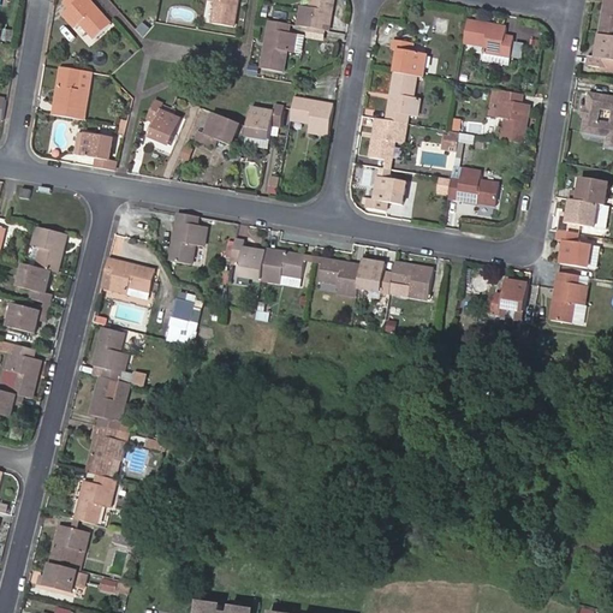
[(63,12),(75,25),(81,21),(94,37),(109,23),(90,0),(63,0),(69,7),(64,12),(63,12)]
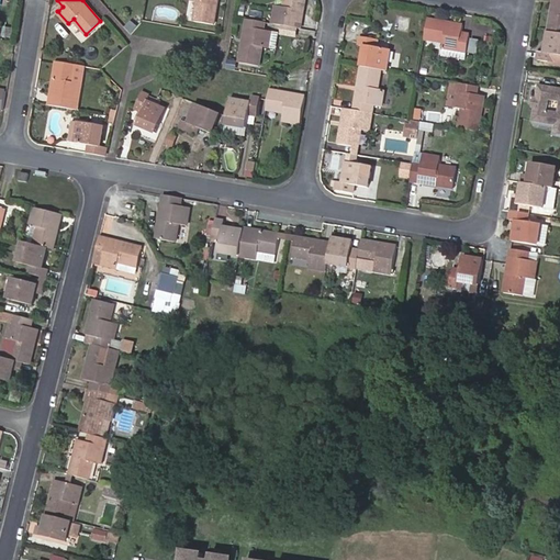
[(192,20),(212,23),(215,0),(192,0),(196,1),(192,20)]
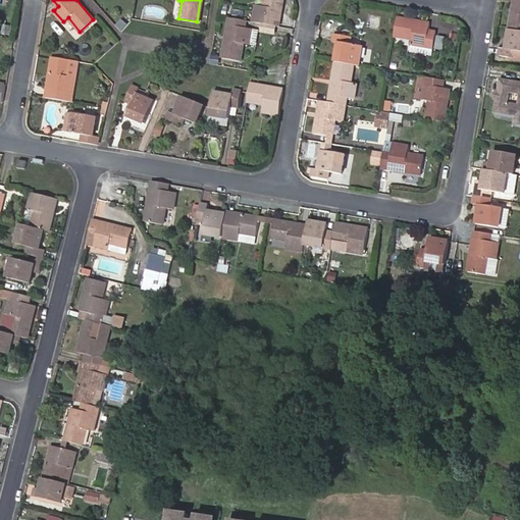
[(252,20),(278,26),(282,0),(263,0),(262,5),(255,4),(252,20)]
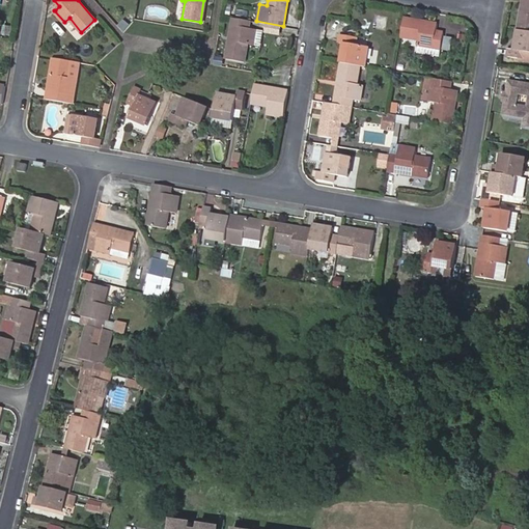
[(520,0),(516,29),(528,31),(528,0),(520,0)]
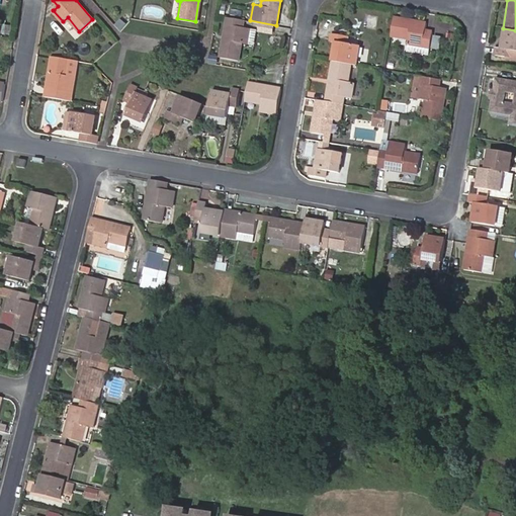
[(243,19),(226,16),(219,57),(238,61),(241,43),(247,43),(249,28),(241,26),(243,19)]
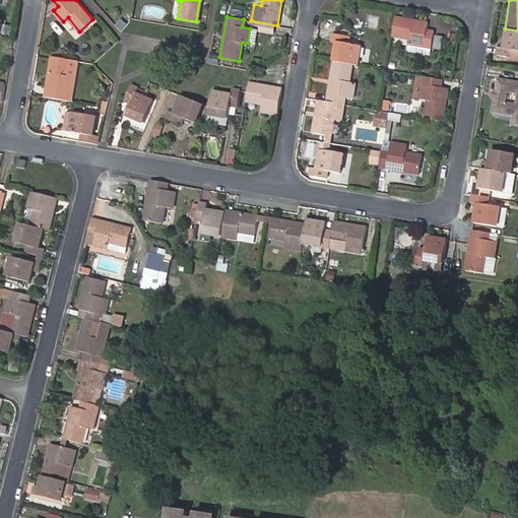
[(427,22),(394,16),(391,35),(407,38),(406,49),(423,52),(424,46),(430,47),(433,30),(426,29),(427,22)]
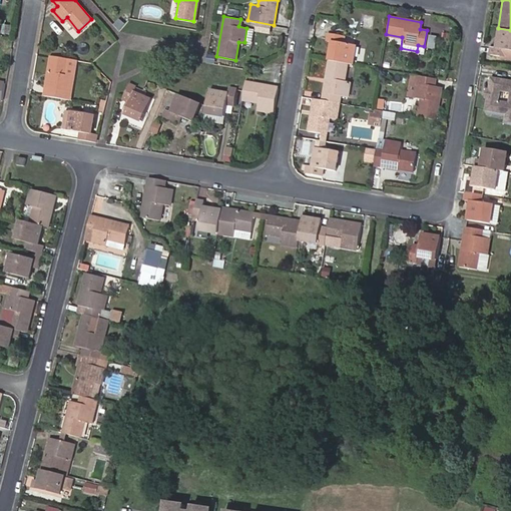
[(510,30),(498,28),(495,46),(491,46),(489,53),(505,56),(505,53),(506,49),(510,49),(510,30)]
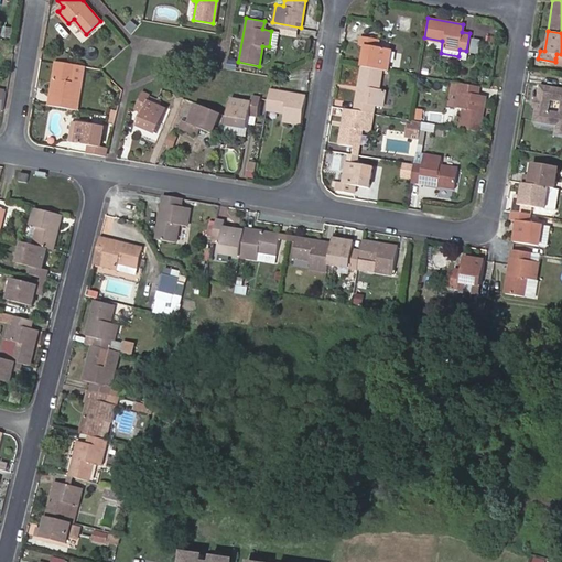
[(364,45),(360,65),(380,68),(386,69),(390,49),(377,46),(378,39),(359,34),(358,44),(364,45)]
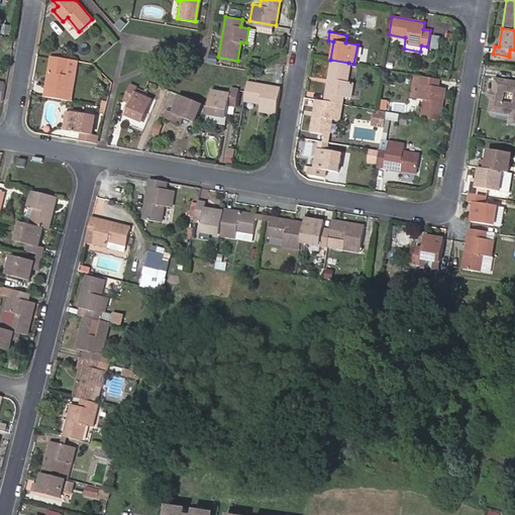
[(43,95),(70,100),(76,61),(50,56),(43,95)]
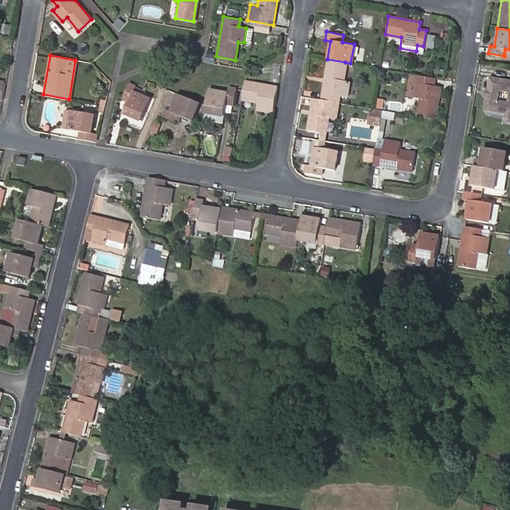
[(345,62),(327,59),(321,99),(338,102),(339,95),(347,96),(349,81),(342,80),(345,62)]
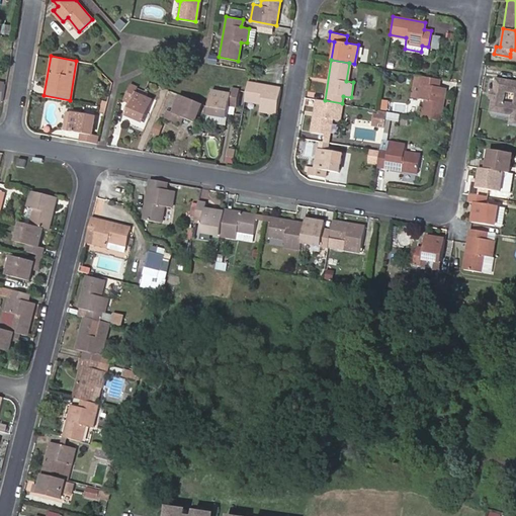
[(419,97),(422,76),(414,74),(413,74),(410,96),(419,97)]
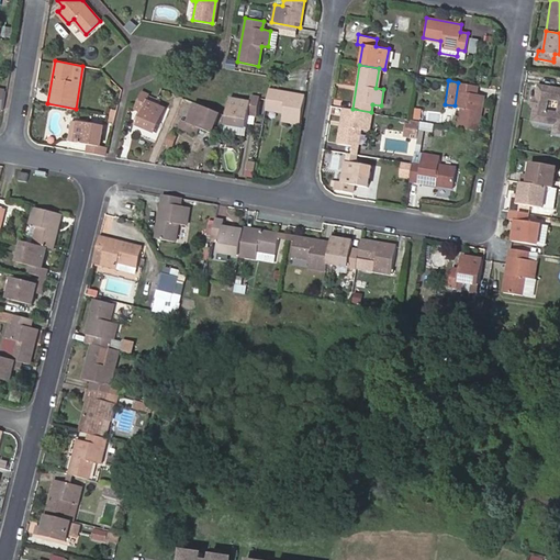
[(476,92),(477,86),(458,82),(455,105),(461,107),(457,126),(477,130),(483,94),(476,92)]
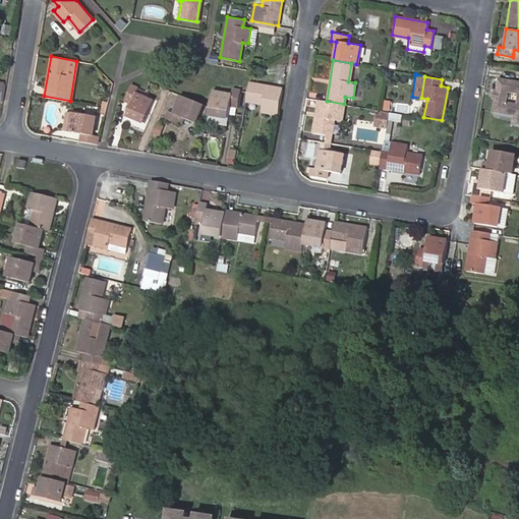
[(514,115),(518,115),(518,81),(498,78),(496,91),(499,93),(498,97),(495,99),(493,111),(514,115)]
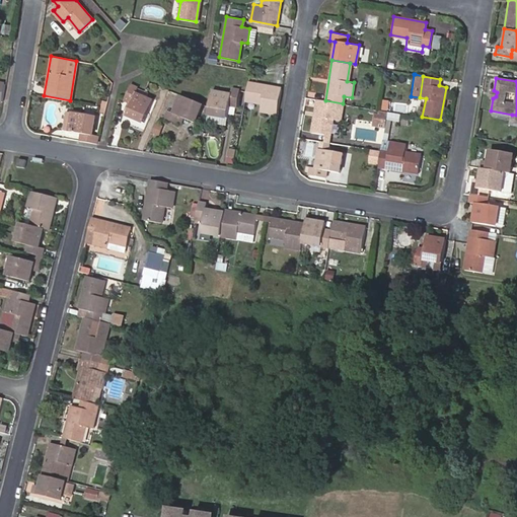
[(260,111),(275,114),(280,88),(248,82),(244,100),(261,103),(260,111)]
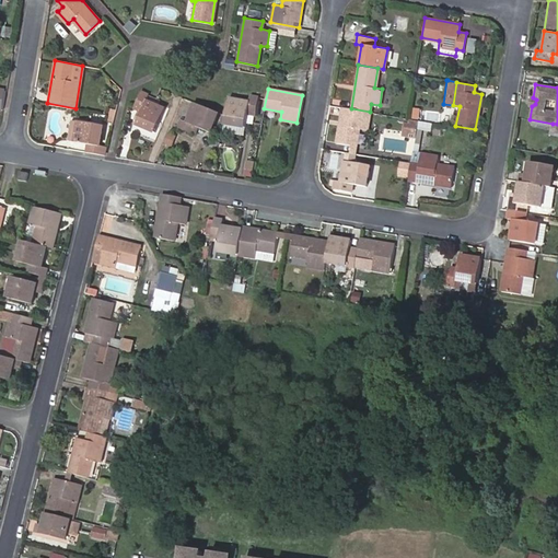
[(139,90),(134,103),(131,107),(139,111),(135,123),(154,131),(165,108),(146,100),(148,94),(139,90)]
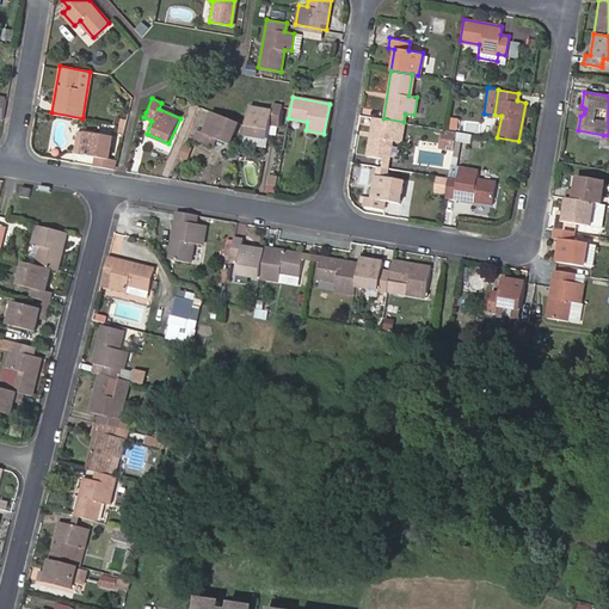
[(271,111),(248,106),(245,125),(241,142),(265,147),(269,124),(277,127),(281,106),(272,105),(271,111)]
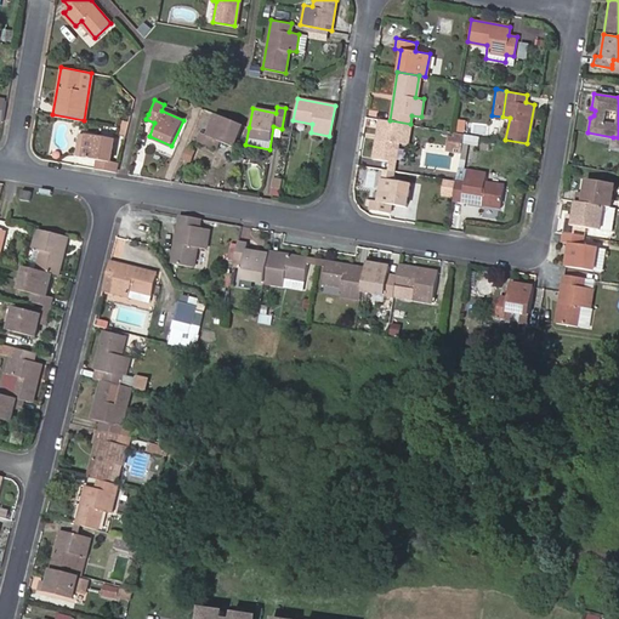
[(242,124),(216,113),(208,135),(200,131),(197,140),(215,148),(219,140),(233,146),(242,124)]
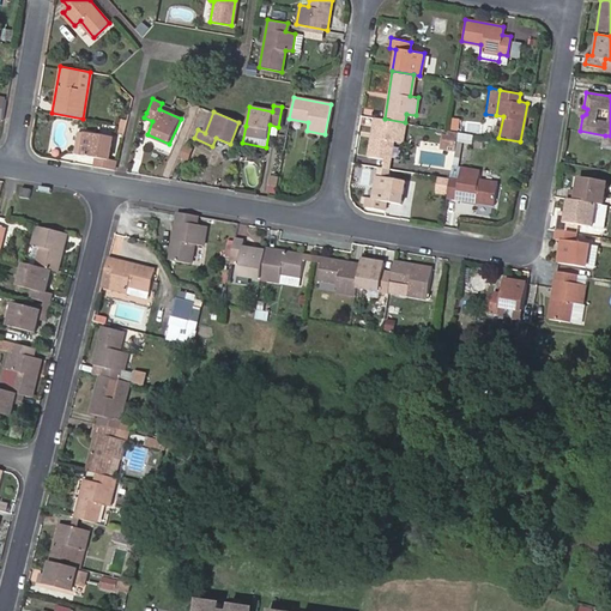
[(385,119),(375,116),(368,156),(385,158),(389,159),(393,140),(401,141),(405,122),(385,119)]
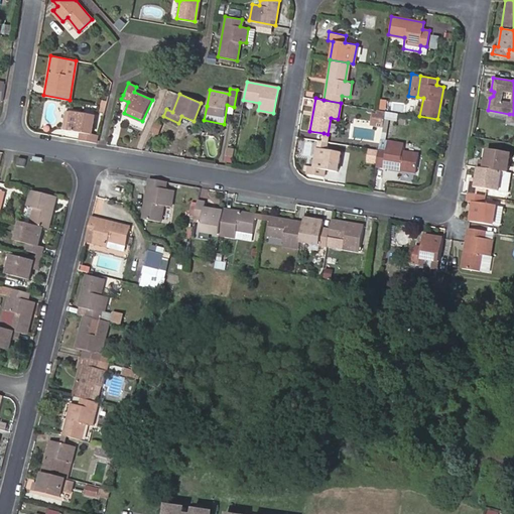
[(63,129),(67,110),(60,108),(57,128),(63,129)]
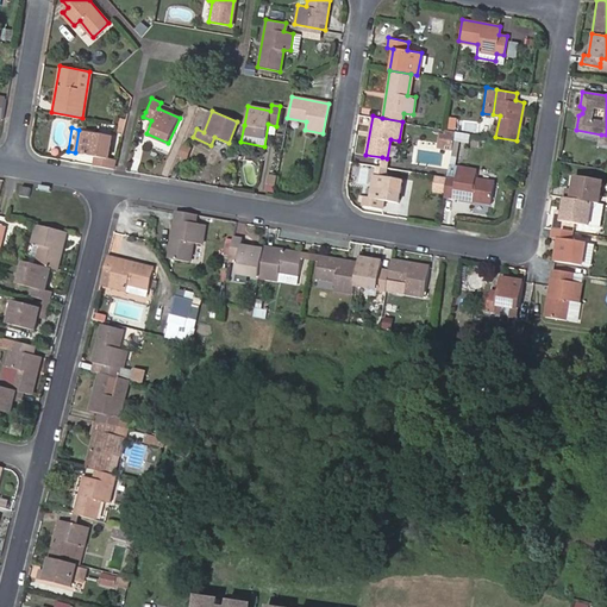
[(454,130),(445,129),(444,135),(439,135),(438,145),(450,146),(451,139),(454,130)]
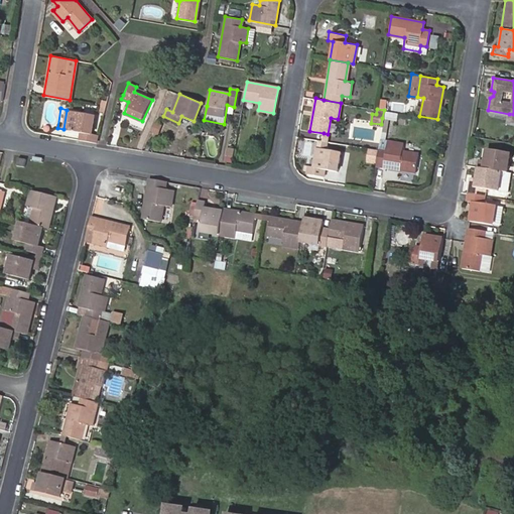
[(79,139),(96,142),(98,134),(91,133),(95,114),(67,110),(63,129),(80,132),(79,139)]
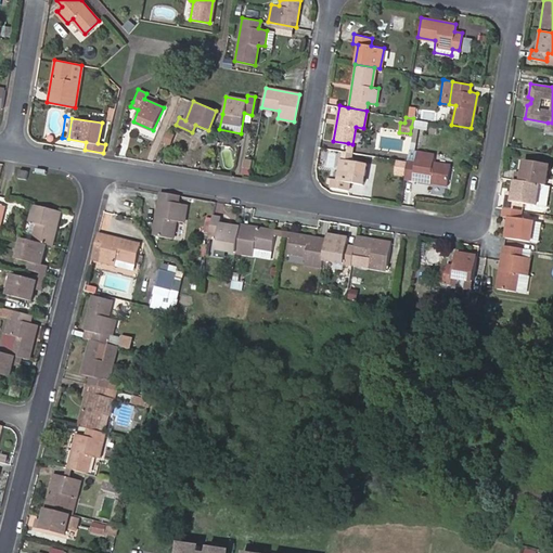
[(413,118),(411,127),(420,128),(425,129),(426,120),(413,118)]
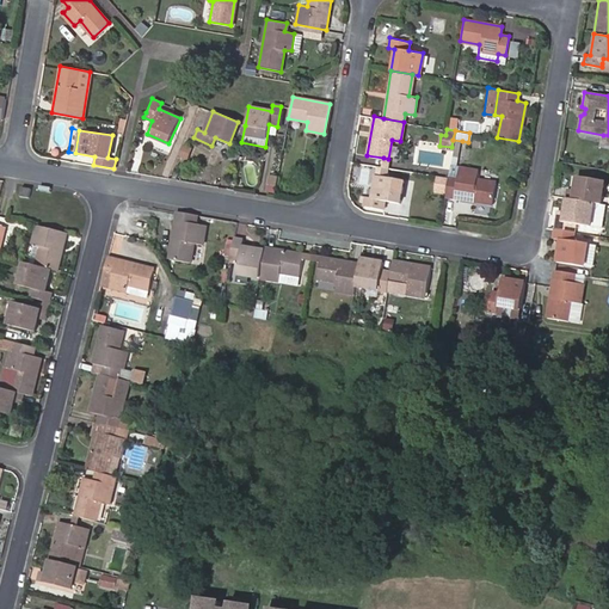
[(449,165),(459,166),(462,141),(453,140),(451,147),(449,165)]
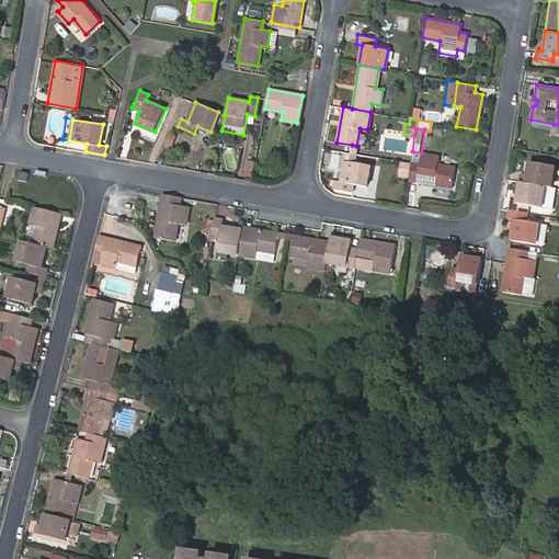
[(412,151),(408,179),(452,186),(455,167),(437,164),(438,156),(421,152),(412,151)]
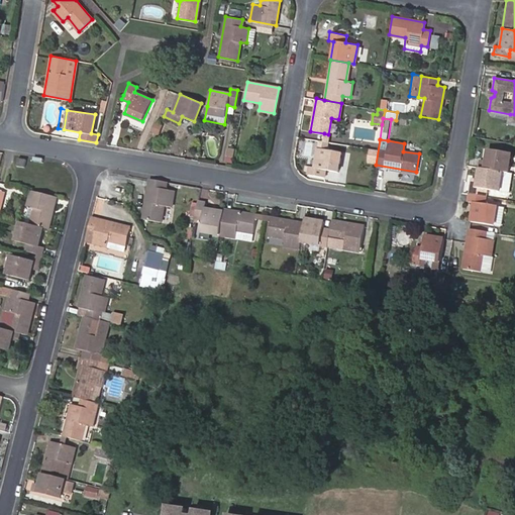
[(226,156),(233,157),(235,147),(228,146),(226,156)]
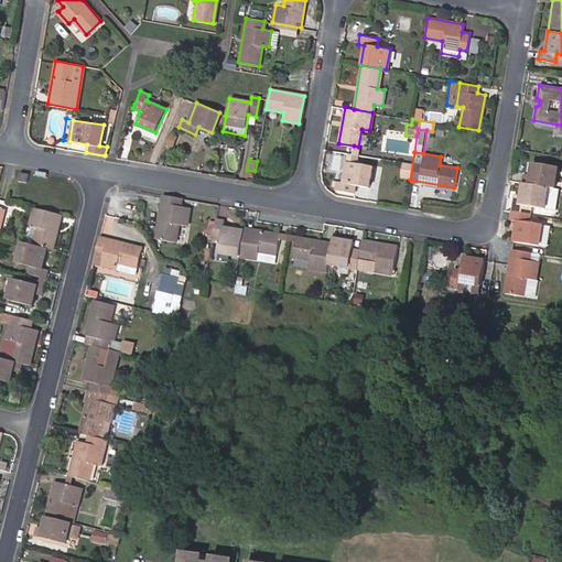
[(356,163),(352,162),(347,161),(343,181),(337,180),(335,190),(353,192),(355,184),(368,186),(373,165),(356,163)]
